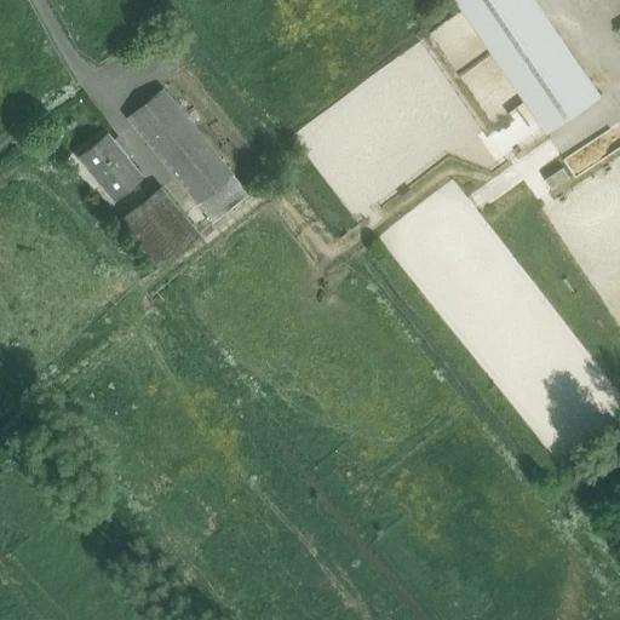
[(457,0),(547,132),(597,97),(530,0),(457,0)]
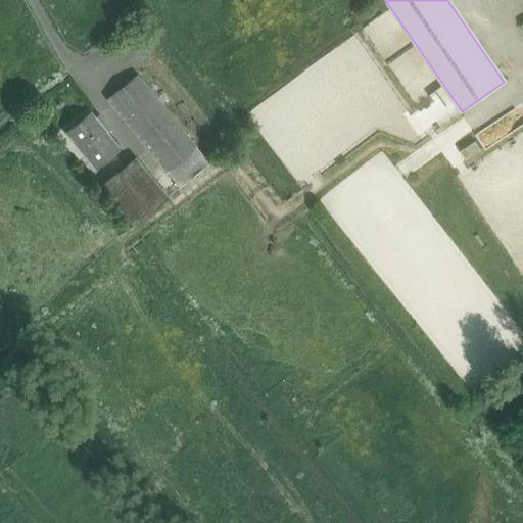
[(209,163),(137,75),(106,100),(165,172),(167,172),(179,187),(209,163)]
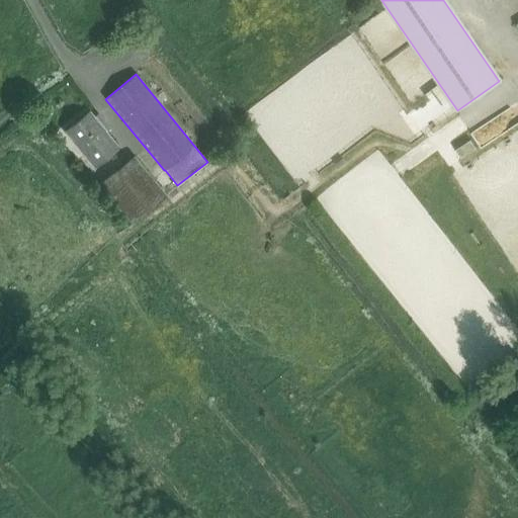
[(89,112),(65,132),(94,167),(117,148),(104,132),(108,128),(96,113),(92,116),(89,112)]
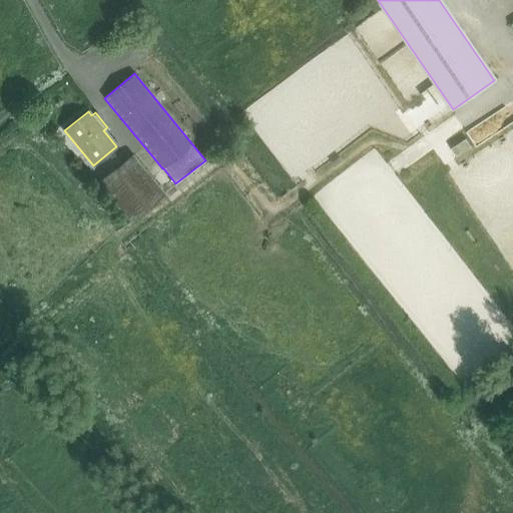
[(467,137),(453,147),(458,154),(473,145),(467,137)]
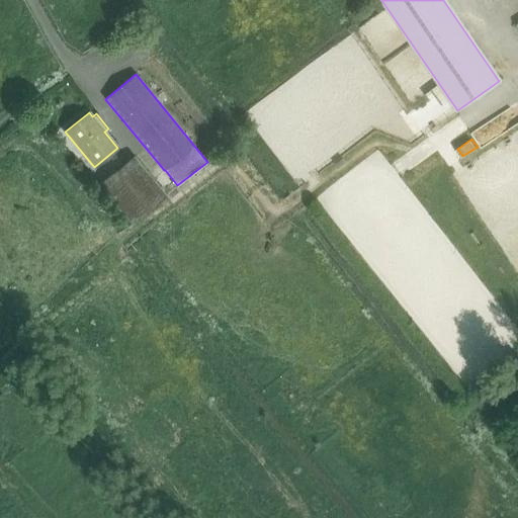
[(134,156),(100,184),(133,224),(166,194),(134,156)]
